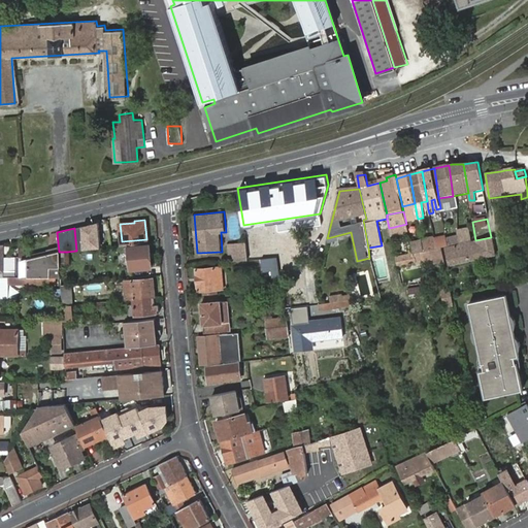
[(471,230),(459,232),(460,239),(461,243),(463,243),(472,241),(471,230)]
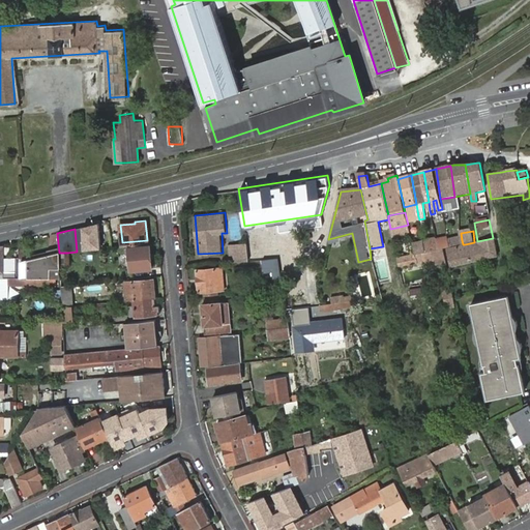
[(447,239),(436,242),(438,251),(442,249),(449,248),(448,242),(447,239)]
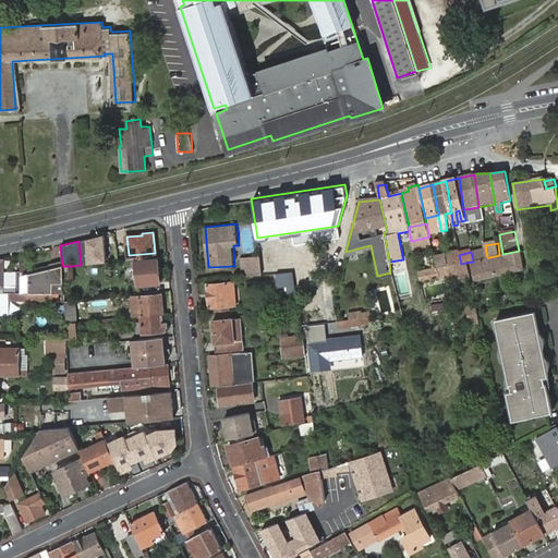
[(472,255),(473,262),(474,261),(487,257),(486,253),(472,255)]
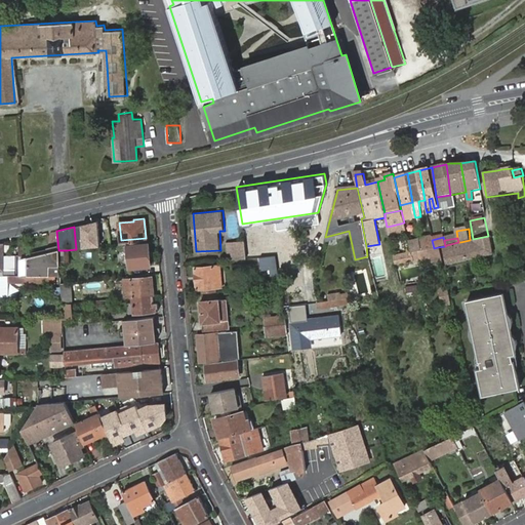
[(24,256),(24,239),(0,244),(0,275),(5,275),(17,275),(18,256),(24,256)]
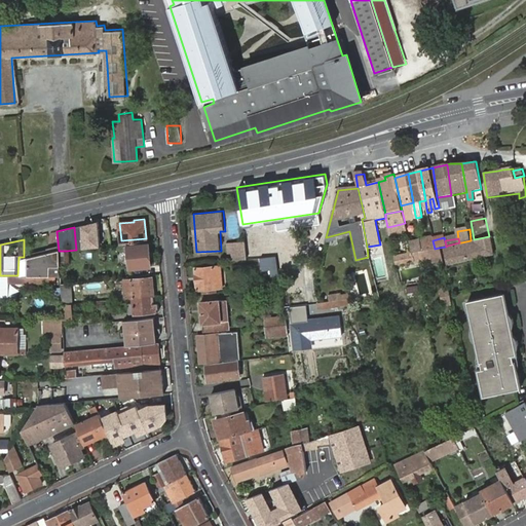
[(461,246),(464,262),(492,256),(489,239),(474,242),(461,246)]
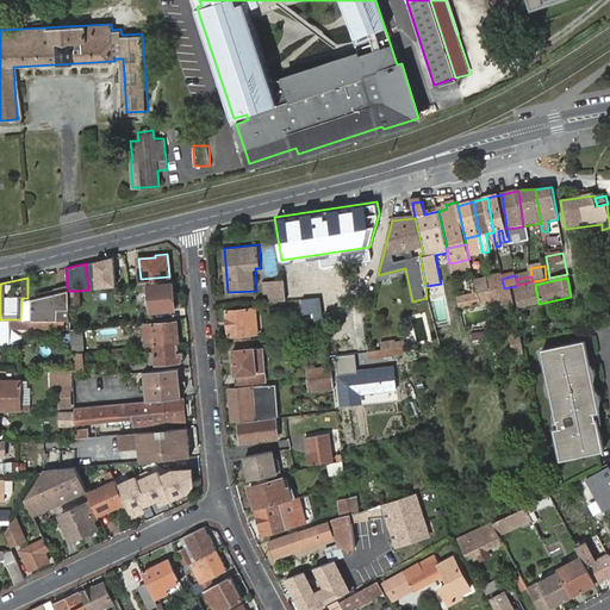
[(502,279),(487,281),(490,292),(499,290),(504,288),(502,279)]
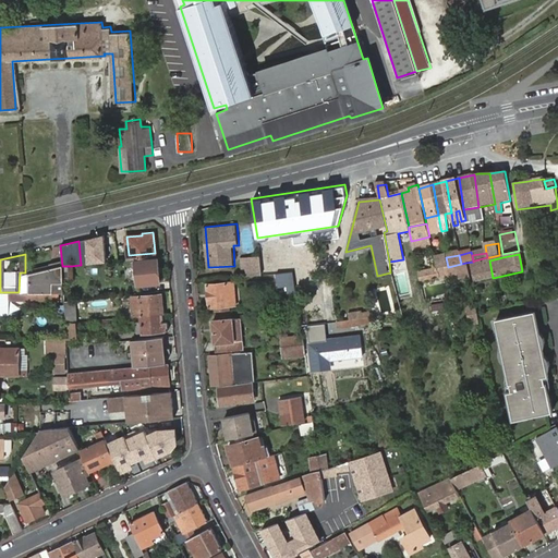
[(247,267),(249,275),(265,274),(263,257),(253,257),(253,266),(247,267)]
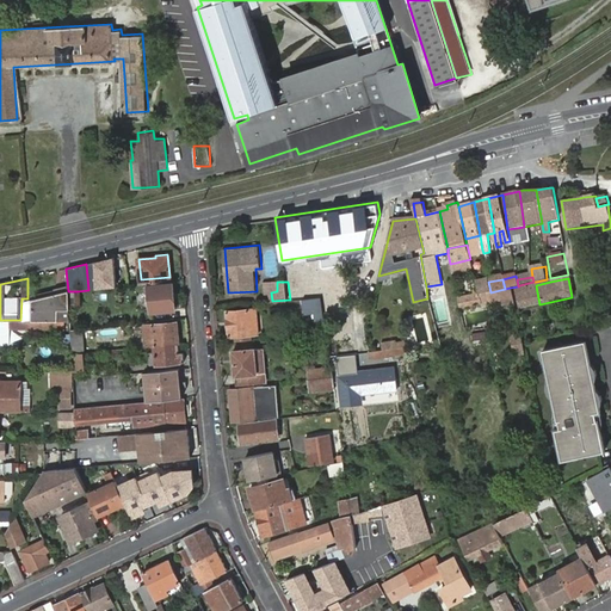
[(488,282),(476,284),(479,296),(491,292),(488,282)]
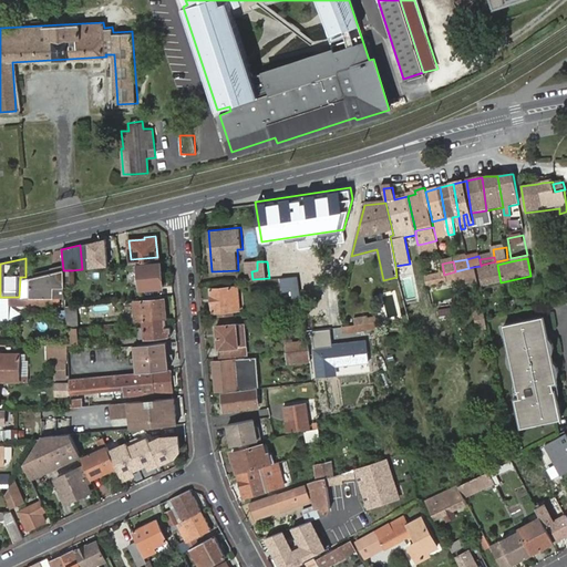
[(161,264),(134,266),(134,270),(140,269),(141,288),(163,286),(161,264)]
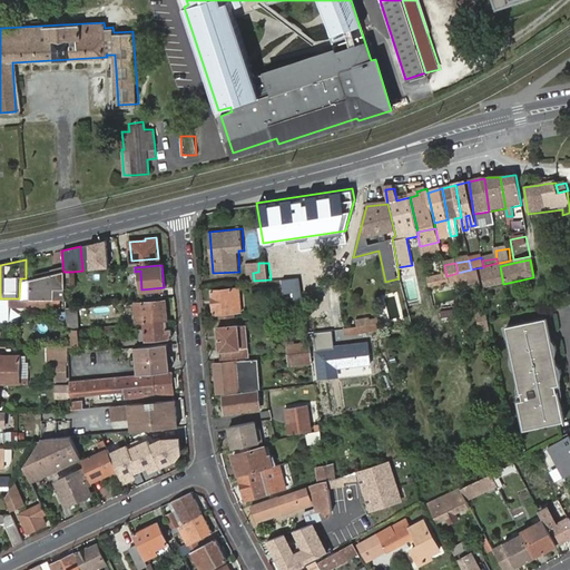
[(480,272),(483,288),(503,284),(500,266),(480,272)]
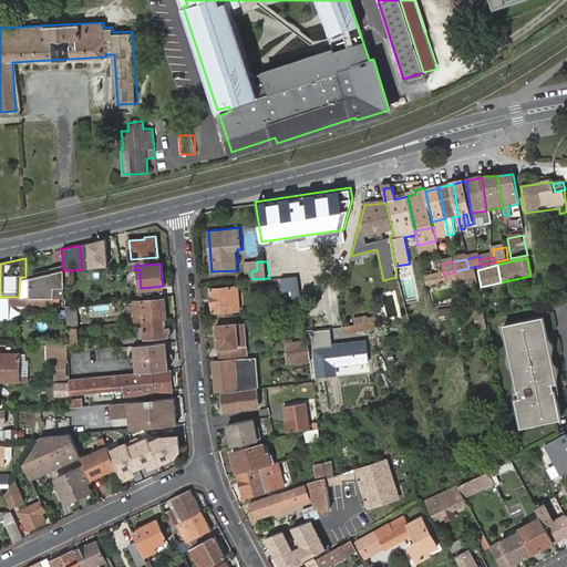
[(442,285),(475,277),(473,267),(468,268),(464,269),(455,271),(444,275),(440,276),(442,285)]
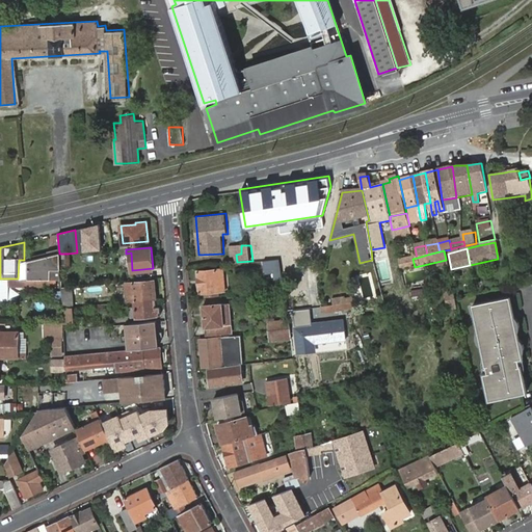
[(21,263),(20,278),(35,278),(60,278),(59,266),(59,254),(21,263)]
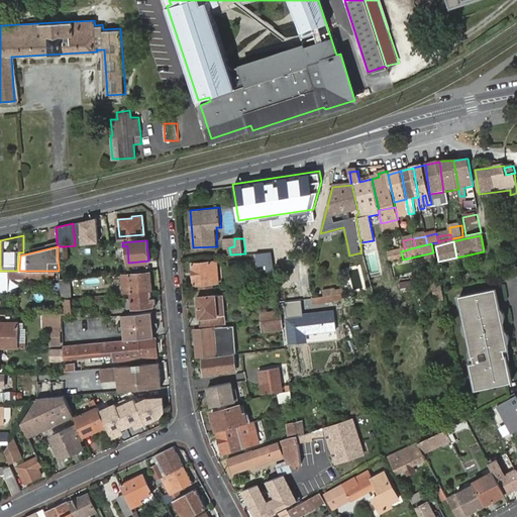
[(66,246),(58,246),(58,259),(67,257),(66,246)]
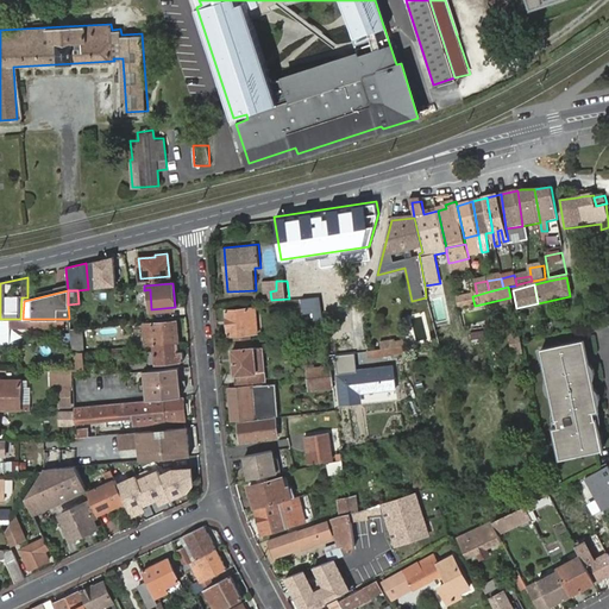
[(258,308),(228,311),(231,333),(231,334),(239,333),(239,339),(252,339),(252,333),(261,332),(258,308)]
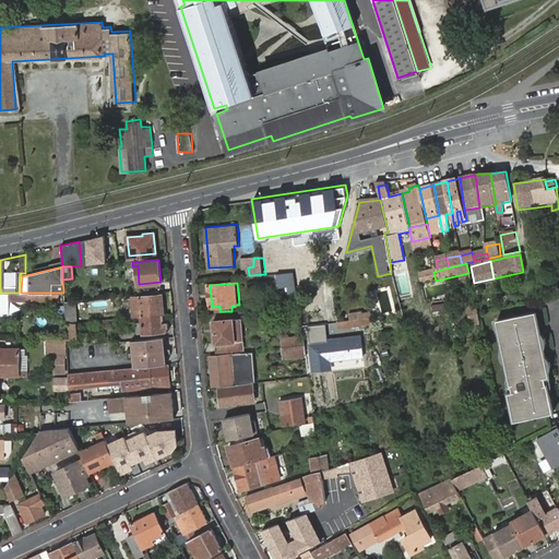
[(6,293),(0,293),(0,318),(9,318),(10,299),(6,299),(6,293)]
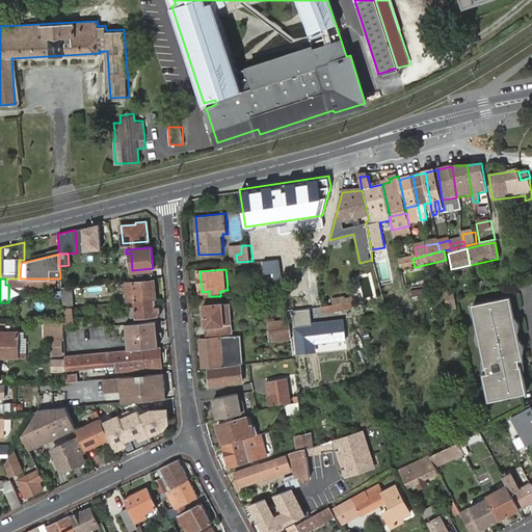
[(135,300),(155,298),(154,281),(133,283),(135,295),(129,296),(129,301),(135,300)]
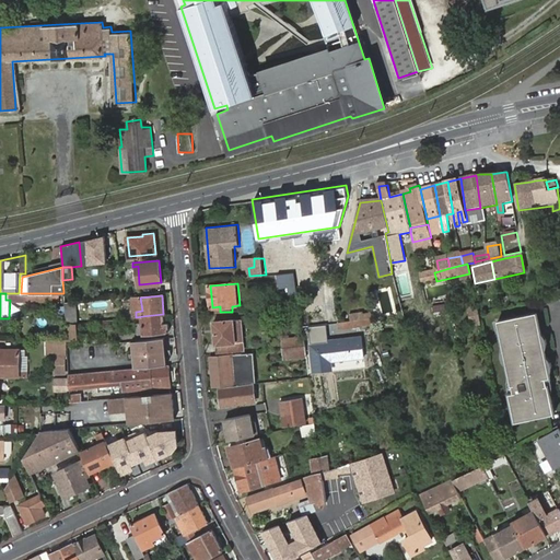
[(79,323),(79,302),(68,302),(68,323),(79,323)]
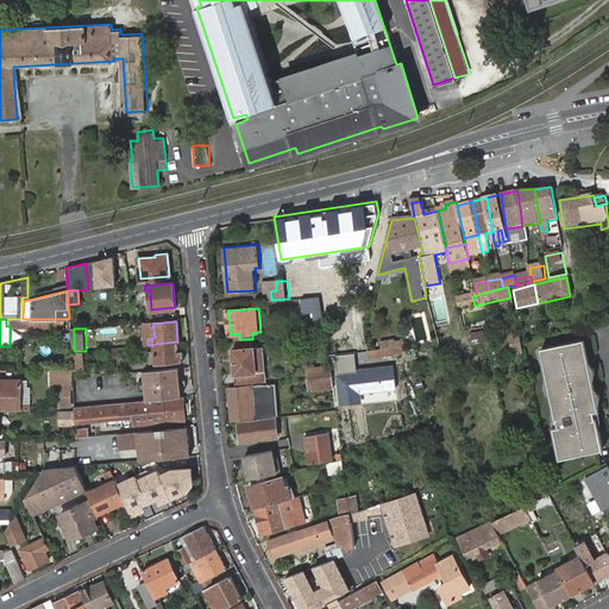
[(470,332),(471,340),(485,340),(484,331),(470,332)]
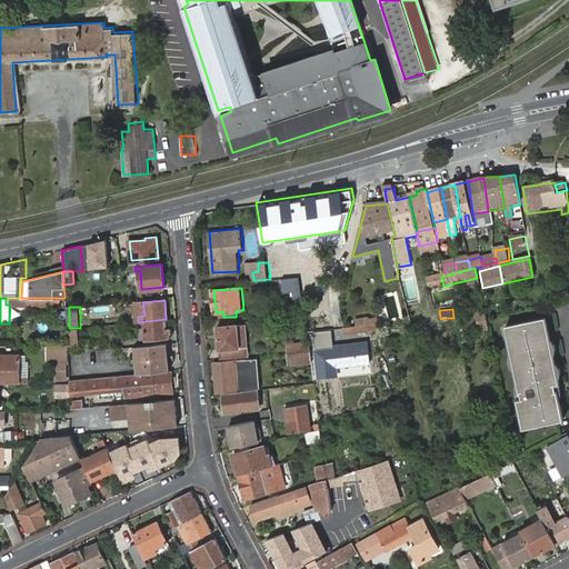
[(138,322),(138,317),(138,313),(126,315),(127,323),(138,322)]
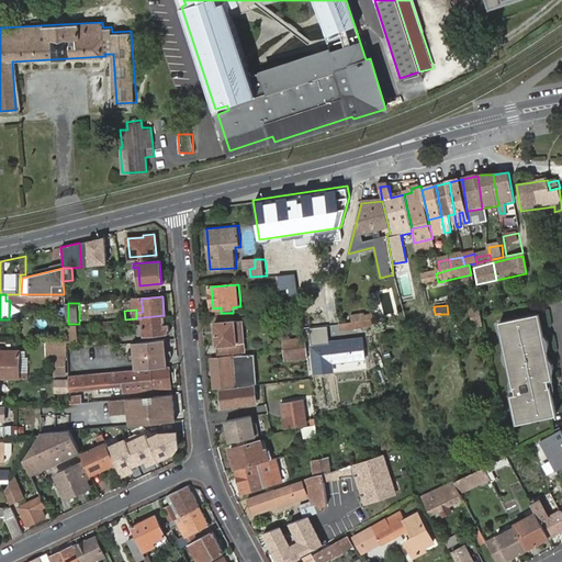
[(165,324),(164,315),(143,317),(143,324),(137,325),(138,336),(170,333),(169,324),(165,324)]
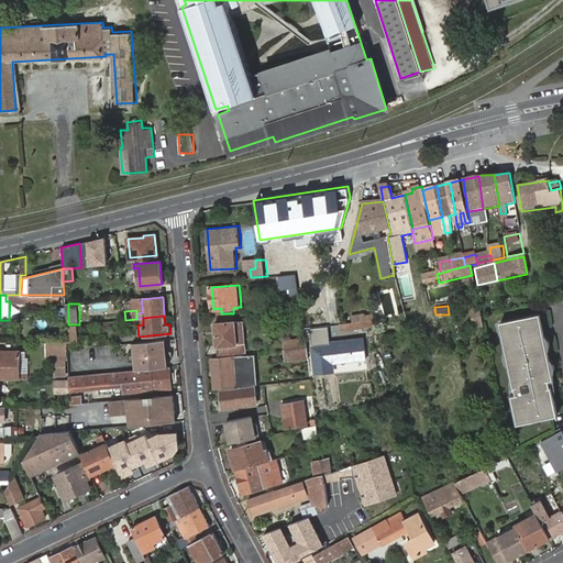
[(512,370),(515,379),(518,396),(514,396),(517,411),(521,410),(525,427),(560,419),(555,400),(552,383),(556,382),(556,378),(552,360),(551,355),(548,337),(547,333),(543,333),(541,326),(544,326),(543,317),(503,326),(504,333),(508,332),(509,339),(506,339),(508,351),(512,370)]
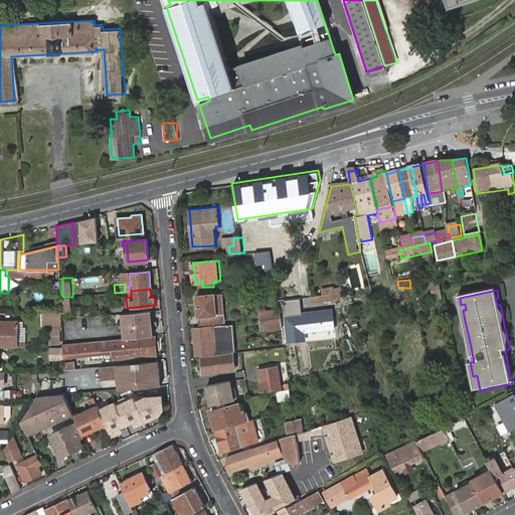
[(312,300),(343,294),(343,291),(311,297),(312,300)]
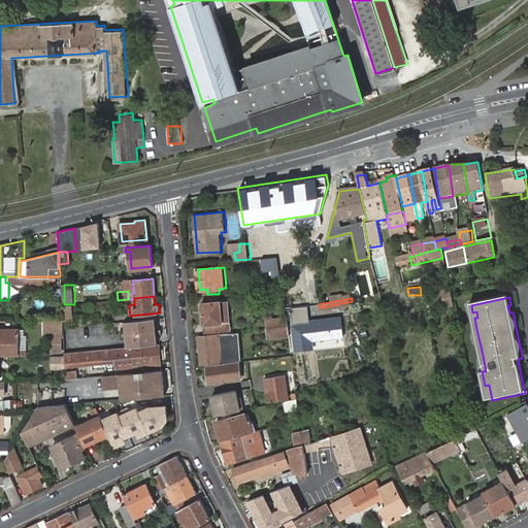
[(206,333),(230,332),(230,322),(223,322),(221,301),(203,302),(206,333)]
